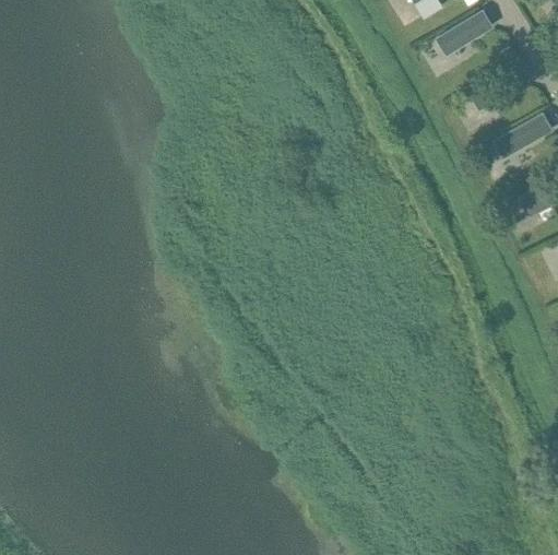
[(482,10),(435,38),(446,55),(493,26),(482,10)]
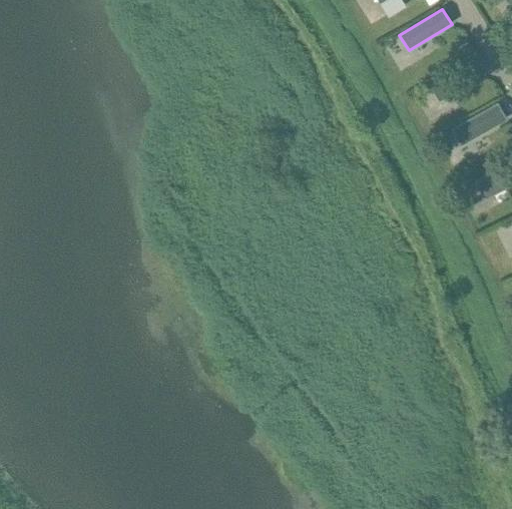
[(468,46),(458,52),(463,60),(473,54),(468,46)]
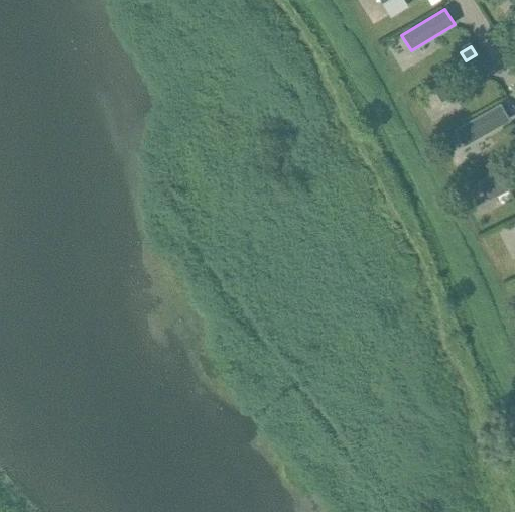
[(475,60),(432,86),(441,101),(485,76),(475,60)]
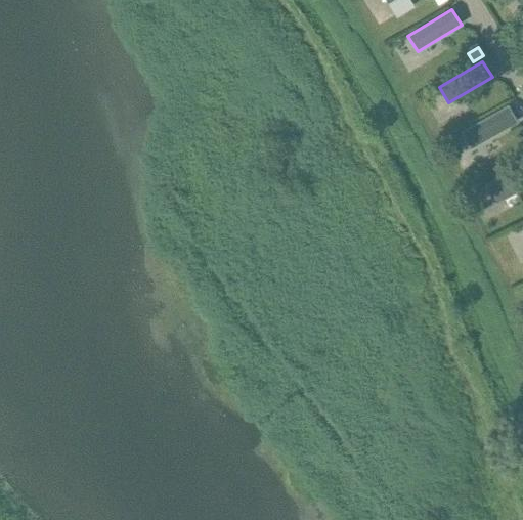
[(510,105),(464,132),(472,148),(519,121),(510,105)]
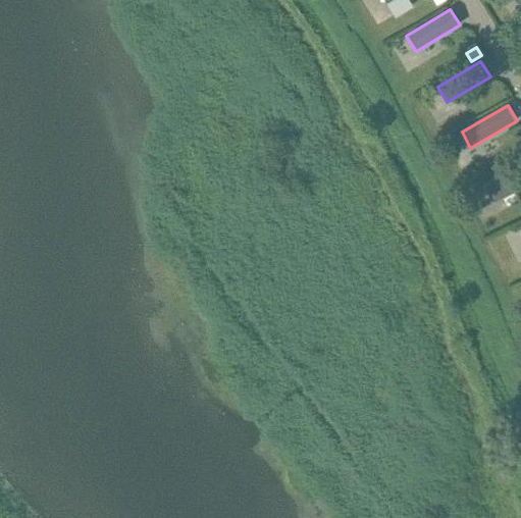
[(520,164),(486,182),(495,198),(520,185),(520,164)]
